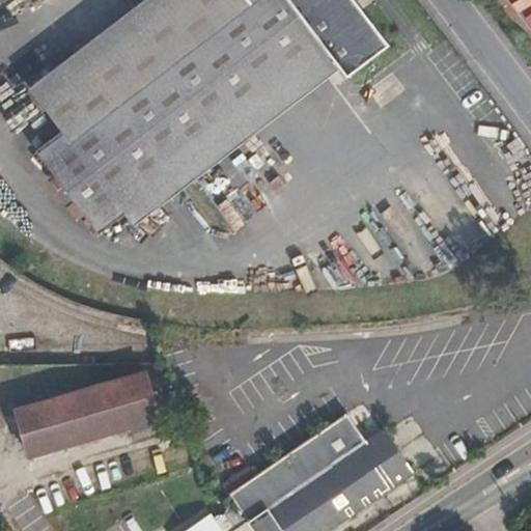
[(324,47),(341,70),(347,78),(389,46),(354,0),(167,0),(37,100),(43,108),(29,118),(48,140),(35,151),(99,234),(124,214),(116,203),(324,47)]
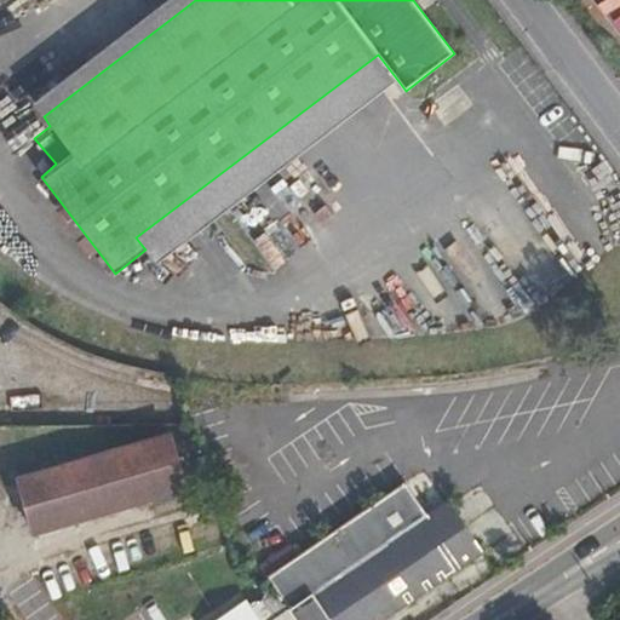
[(156,265),(399,81),(378,55),(136,237),(145,250),(156,265)]
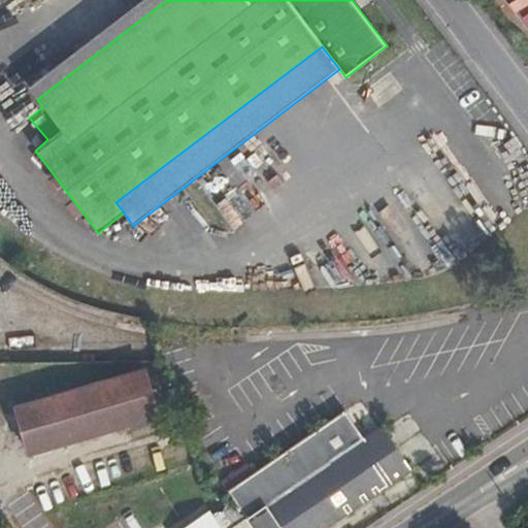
[(144,368),(14,407),(29,455),(159,417),(144,368)]
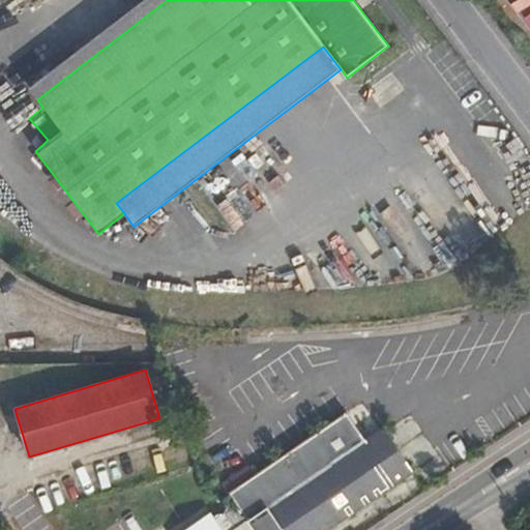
[(249,520),(247,521),(253,529),(329,529),(414,472),(383,428),(366,439),(347,411),(230,492),(249,520)]
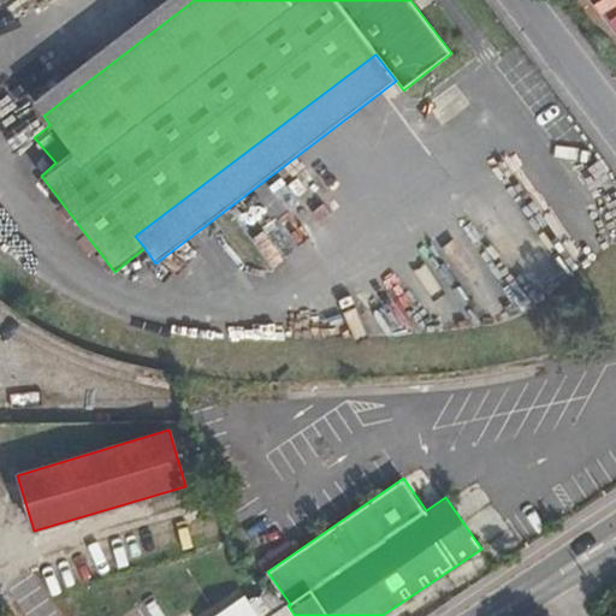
[(294,615),(288,605),(286,605),(285,604),(266,615),(294,615)]
